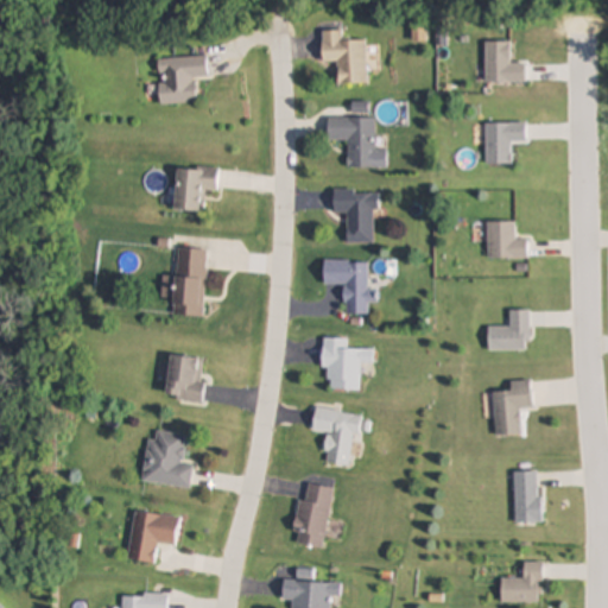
[(369,86),(367,42),(344,43),(344,32),(324,32),(325,63),(340,63),(341,87),(369,86)]
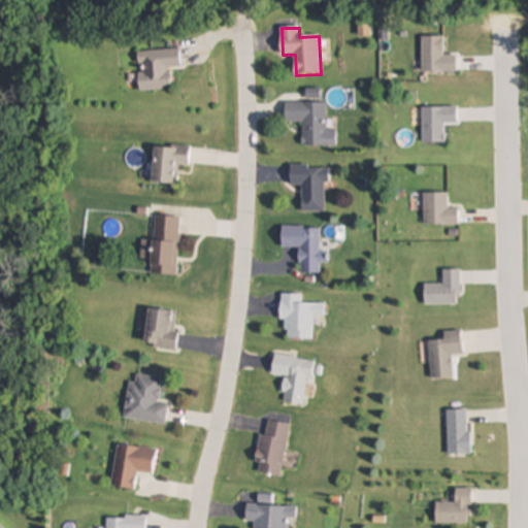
[(172,69),(182,69),(182,52),(139,53),(139,92),(172,92),(172,69)]
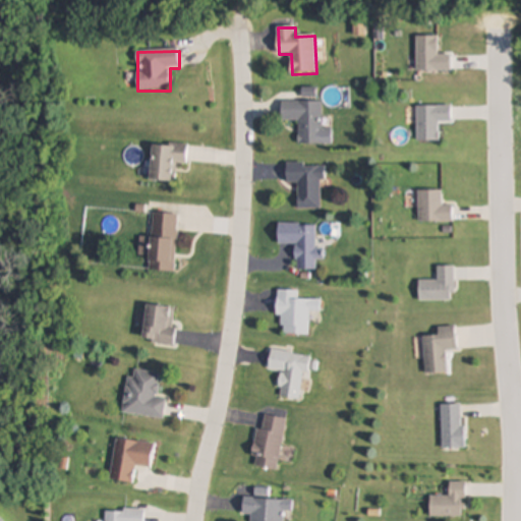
[(333,145),(333,129),(323,129),(323,102),(283,102),(283,121),(300,121),(300,145),(333,145)]
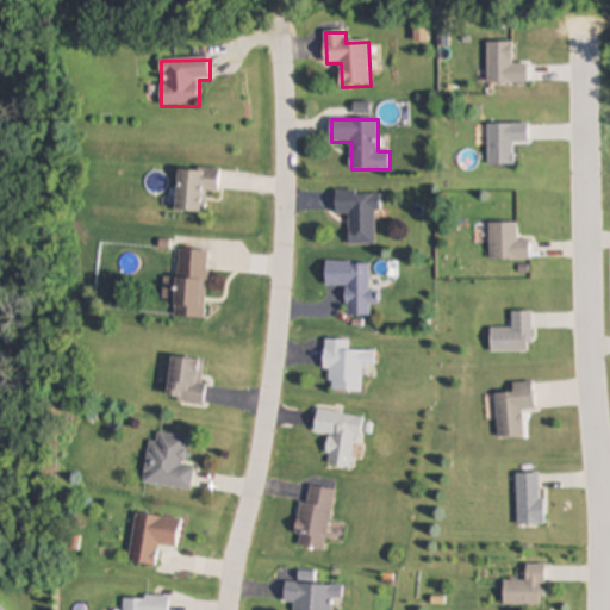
[(205,212),(205,192),(221,192),(221,170),(179,169),(179,212),(205,212)]
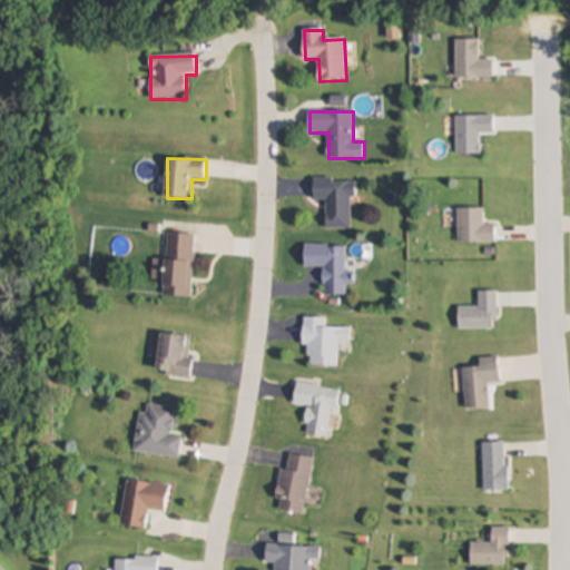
[(326,229),(353,229),(353,179),(314,179),(314,202),(326,202),(326,229)]
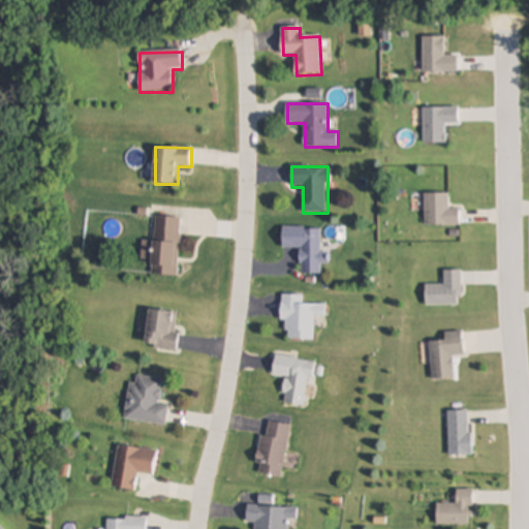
[(181,217),(156,216),(155,242),(145,242),(144,259),(152,259),(152,275),(179,276),(181,217)]
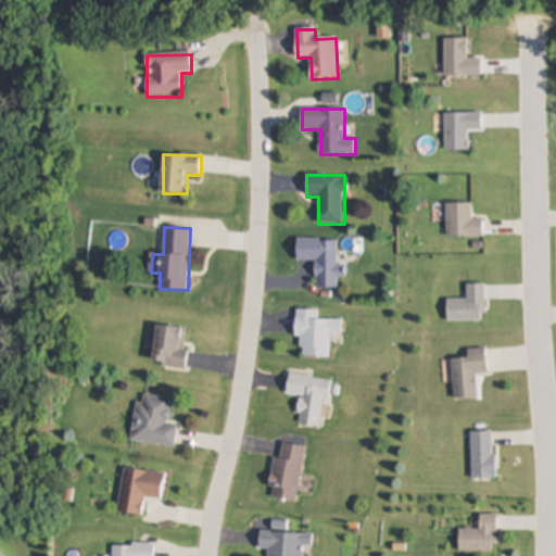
[(316,289),(338,289),(338,239),(298,239),(298,262),(316,262),(316,289)]
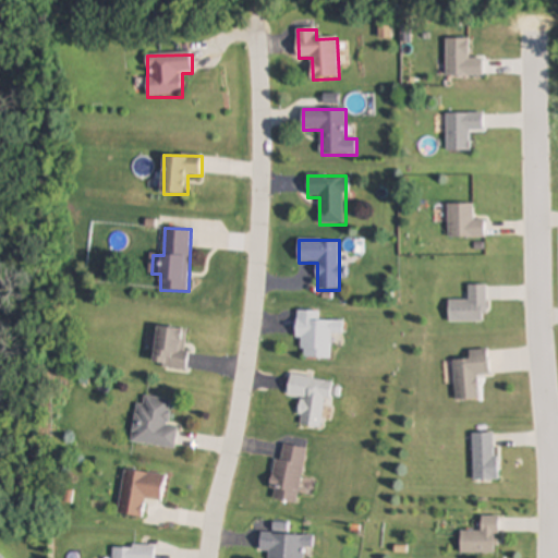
[(486,286),(469,286),(469,301),(449,301),(449,323),(486,323),(486,286)]
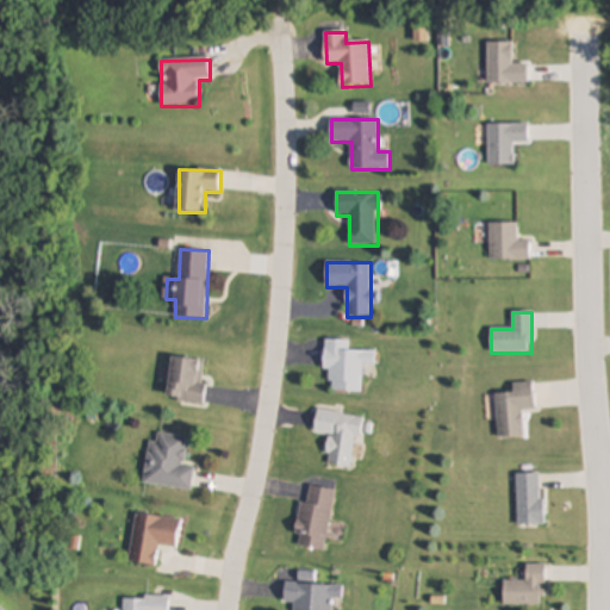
[(362,392),(363,365),(375,365),(375,352),(349,352),(350,341),(325,340),(325,372),(330,372),(330,391),(362,392)]
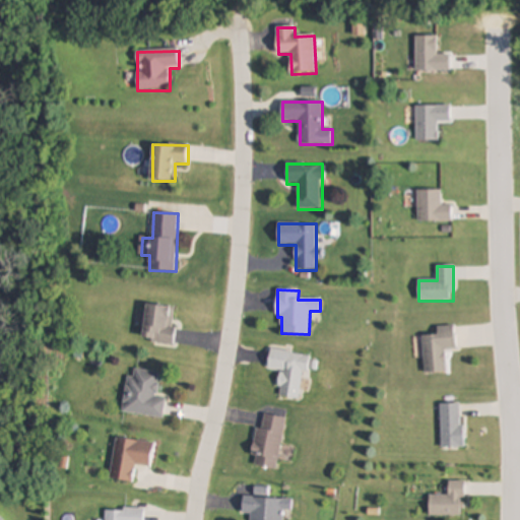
[(175,343),(176,306),(146,305),(145,341),(175,343)]
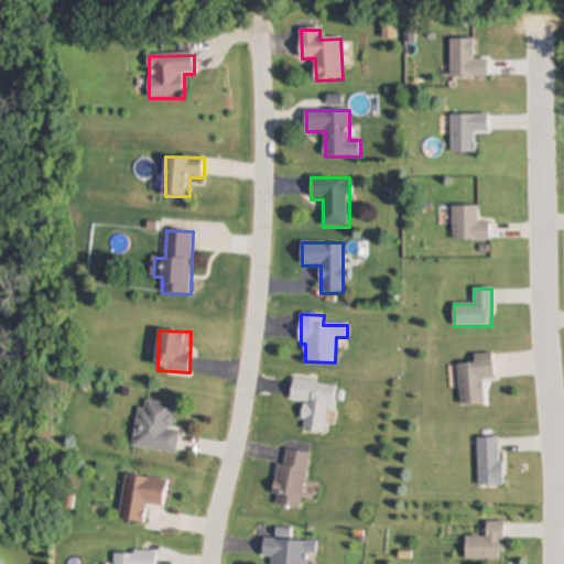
[(495,379),(494,354),(475,355),(475,364),(458,365),(462,407),(484,404),(483,380),(495,379)]
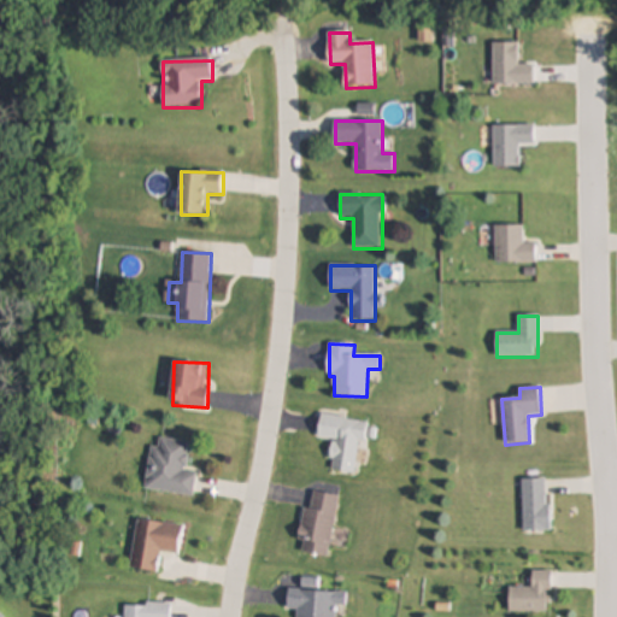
[(329,470),(357,475),(366,422),(323,415),(318,438),(335,440),(329,470)]
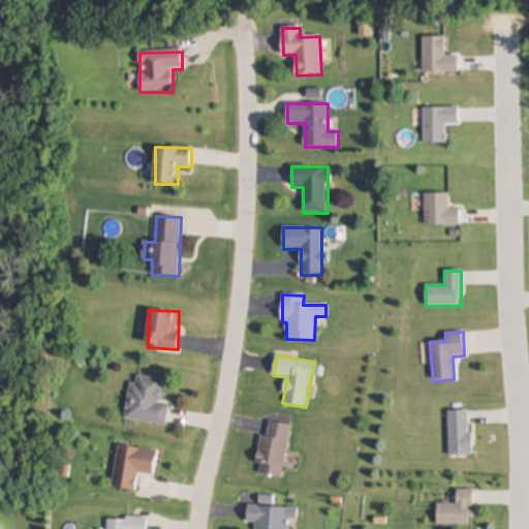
[(166,425),(169,405),(159,404),(162,379),(132,375),(126,419),(166,425)]
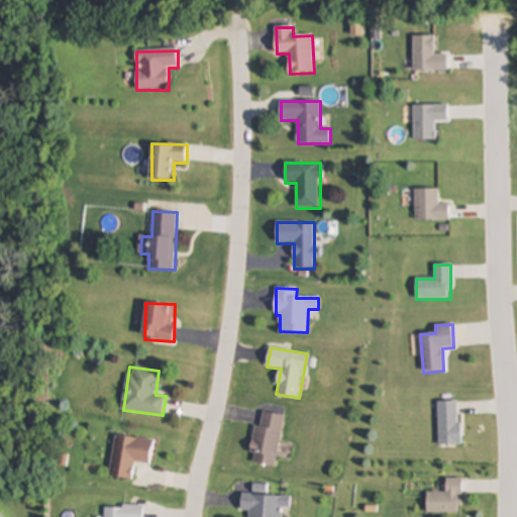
[(438,402),(439,445),(460,445),(459,402),(438,402)]
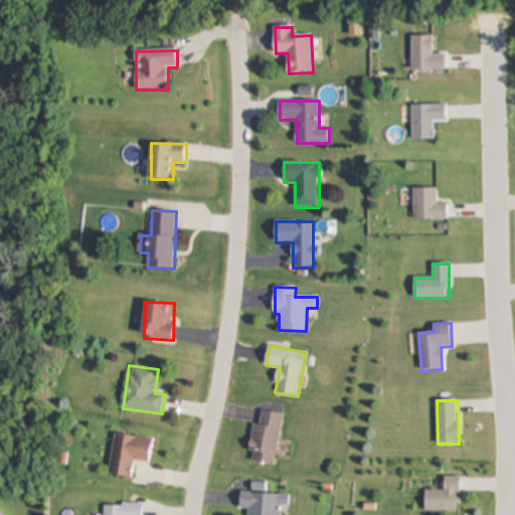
[(254,423),(248,461),(276,465),(283,413),(262,410),(260,424),(254,423)]
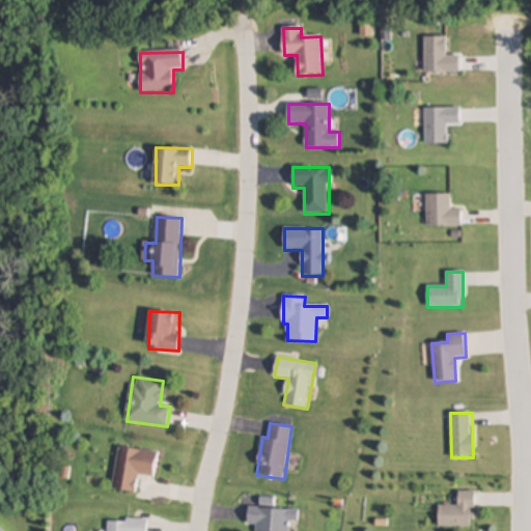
[(156,477),(159,452),(118,447),(113,490),(137,493),(139,475),(156,477)]
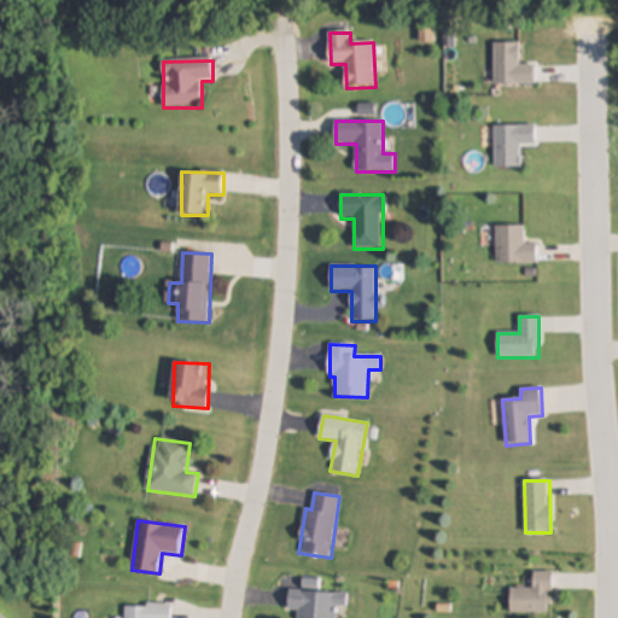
[(552,572),(534,572),(534,589),(512,589),(512,613),(552,613),(552,572)]
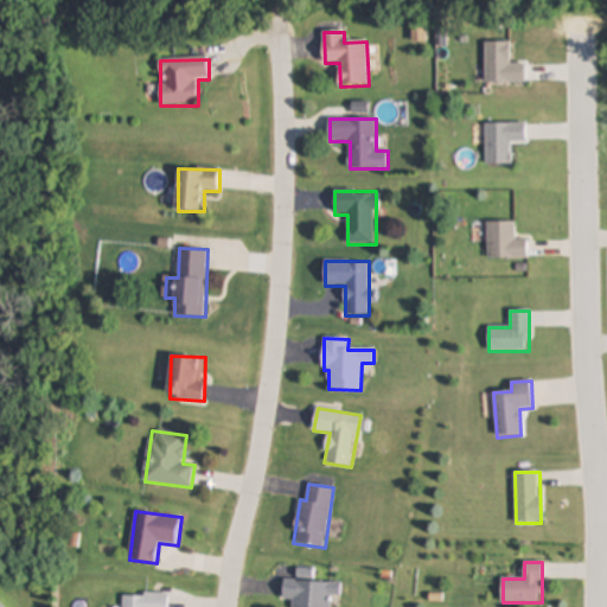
[(342,582),(313,581),(314,569),(299,569),(298,580),(285,579),(283,600),(295,600),(294,606),(328,606),(330,596),(342,596),(342,582)]
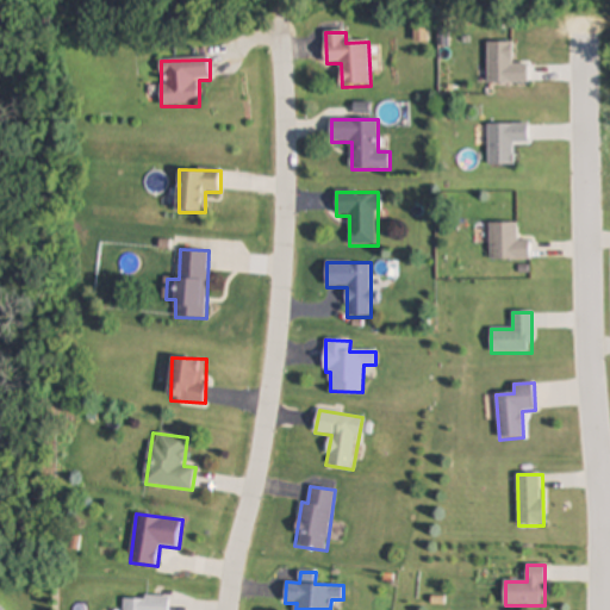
[(168,609),(169,598),(124,597),(123,609),(168,609)]
